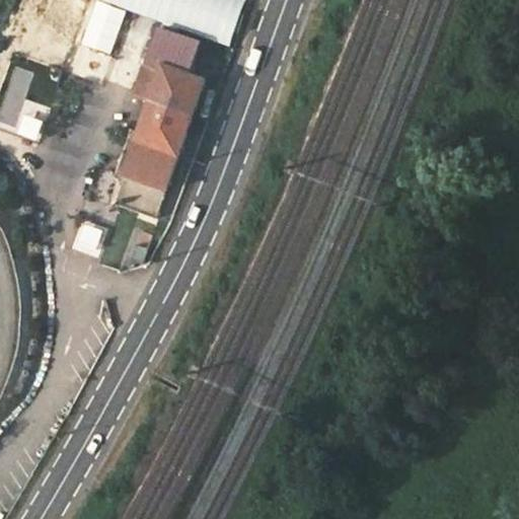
[(245,0),(100,0),(229,46),(245,0)]
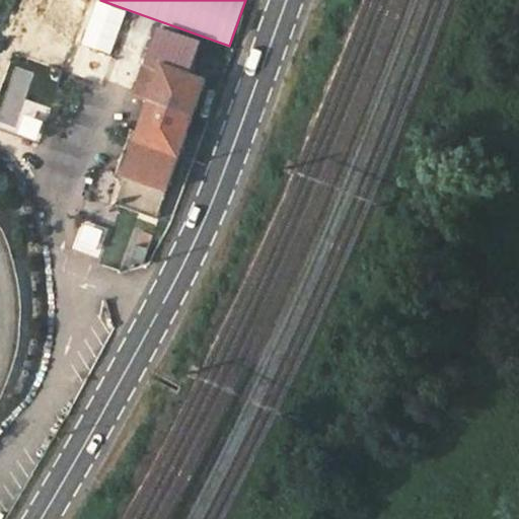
[(126,12),(97,2),(81,44),(110,55),(126,12)]
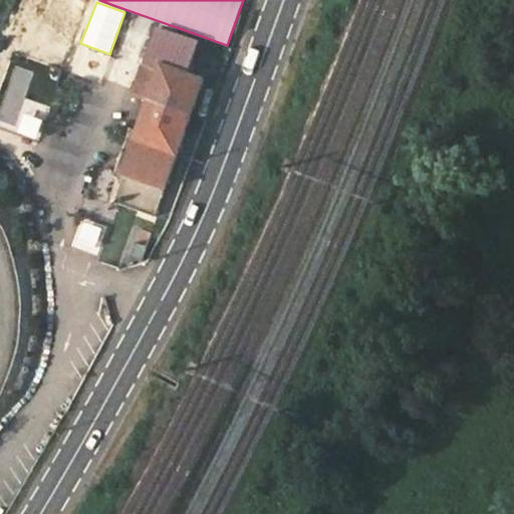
[(158,70),(148,98),(192,115),(206,76),(190,71),(201,38),(158,24),(144,65),(158,70)]
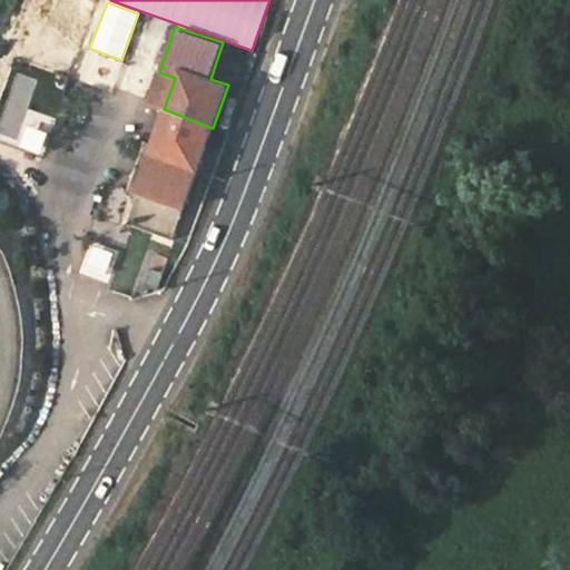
[(53,119),(28,110),(38,81),(10,72),(0,100),(0,138),(41,154),(53,119)]
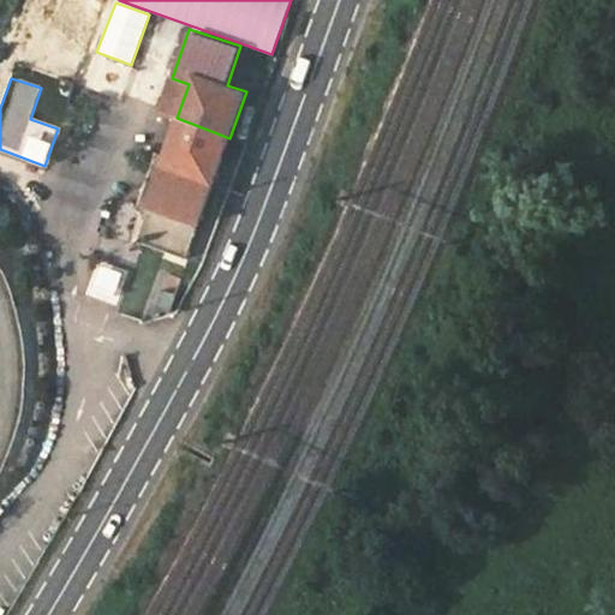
[(161,113),(177,118),(189,84),(172,78),(161,113)]
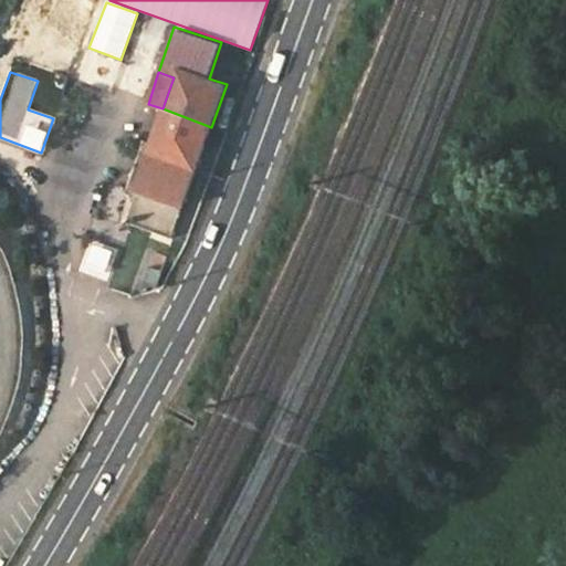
[(53,112),(64,90),(49,83),(39,105),(53,112)]
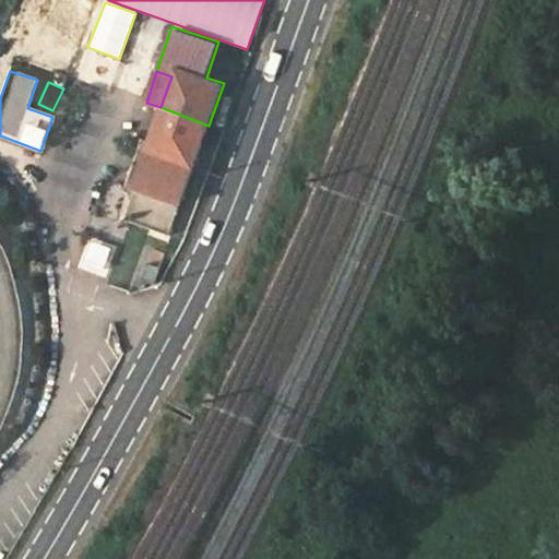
[(209,126),(161,107),(129,192),(134,194),(177,209),(168,234),(185,240),(212,163),(197,156),(209,126)]
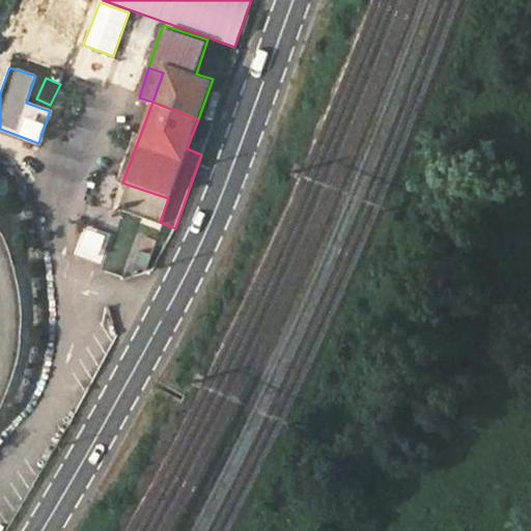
[(118,206),(160,222),(168,198),(128,185),(118,206)]
